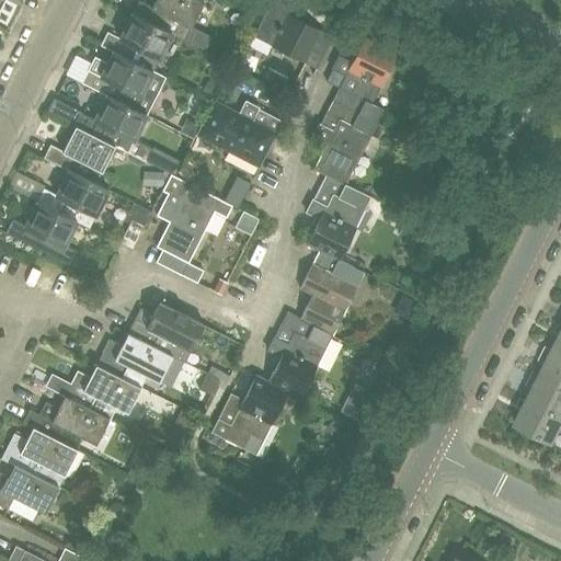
[(183,39),(203,1),(199,0),(152,0),(150,7),(137,0),(130,13),(171,33),(170,34),(183,39)]
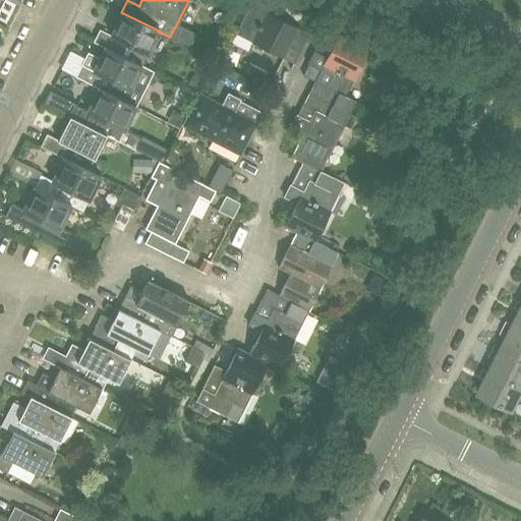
[(283,57),(294,62),(308,33),(274,15),(280,3),(273,0),(250,0),(234,33),(283,57)]
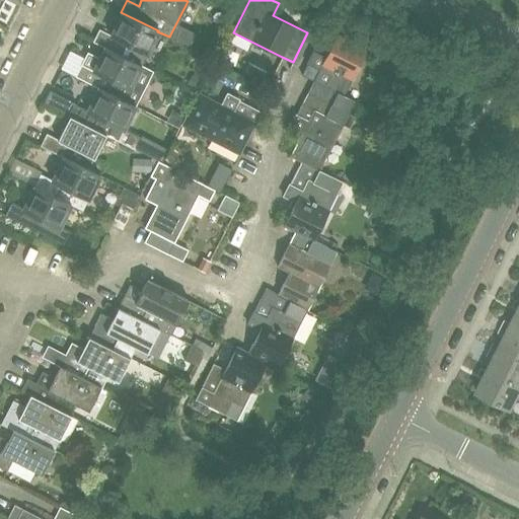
[(141,65),(157,31),(158,30),(121,12),(109,35),(97,29),(91,42),(103,48),(103,47),(122,56),(141,65)]
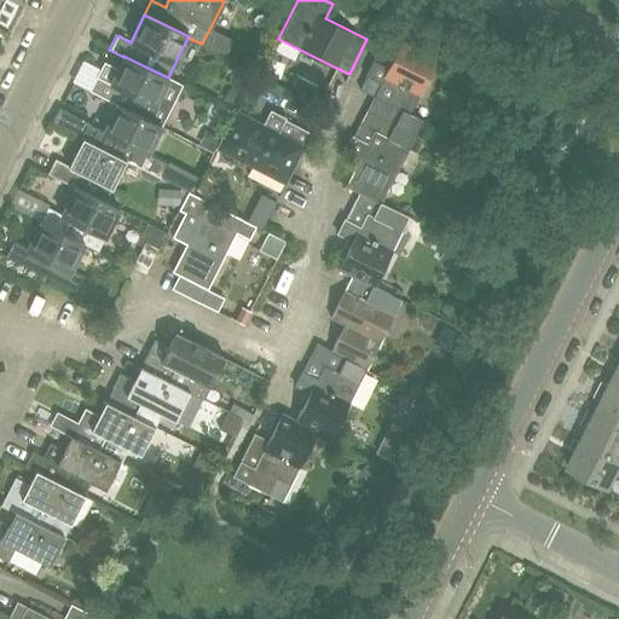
[(409,113),(438,57),(401,39),(388,67),(374,59),(359,88),(374,96),(366,109),(416,134),(423,120),(409,113)]
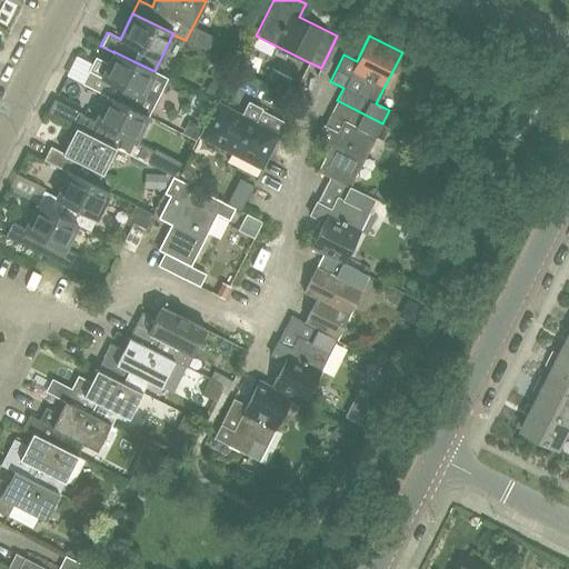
[(166,77),(155,71),(133,61),(113,51),(113,52),(107,63),(95,57),(80,83),(106,97),(106,96),(135,110),(135,109),(147,116),(166,77)]
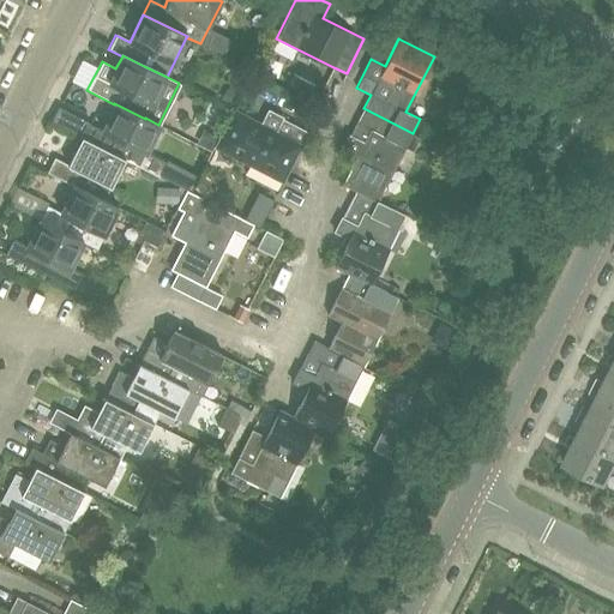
[(485,83),(483,79),(480,80),(468,84),(473,96),(487,91),(485,83)]
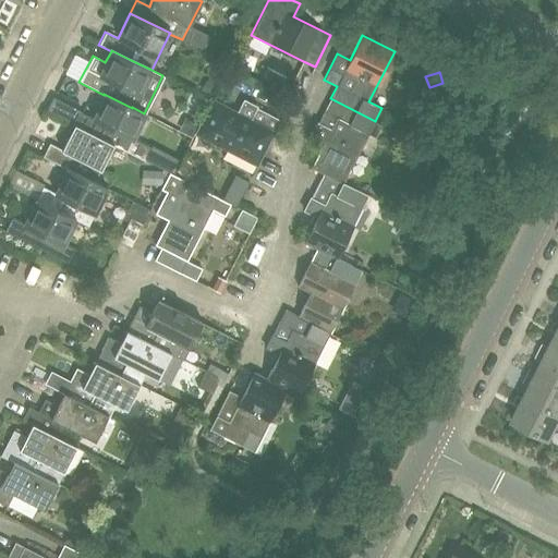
[(211,95),(217,86),(206,81),(202,89),(211,95)]
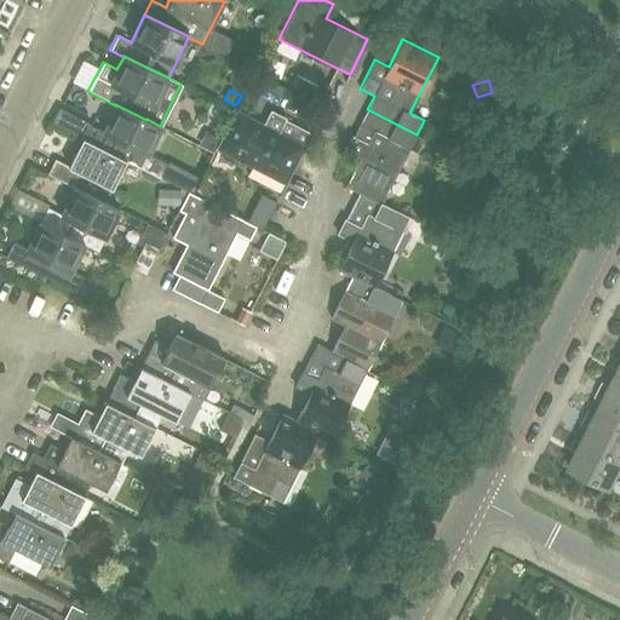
[(145,155),(160,126),(147,119),(147,120),(115,104),(115,105),(102,131),(89,124),(81,139),(116,158),(116,156),(125,160),(139,168),(145,155)]
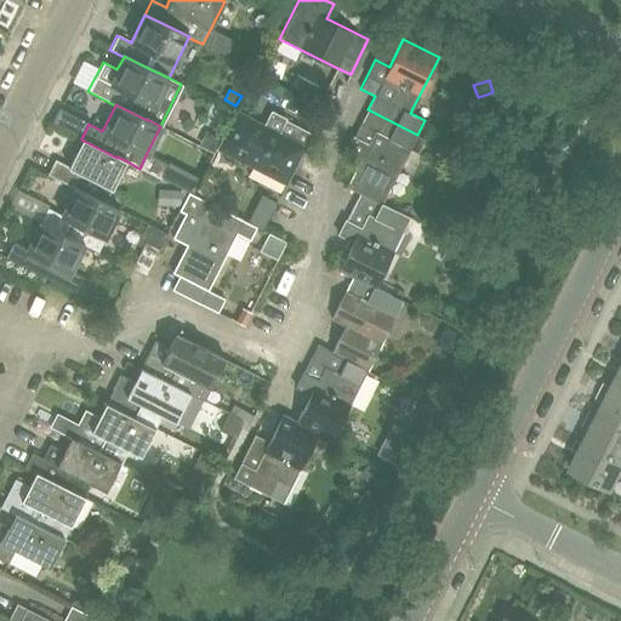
[(382,204),(382,203),(417,135),(368,109),(346,152),(360,158),(346,186),(360,193),(360,192),(382,204)]
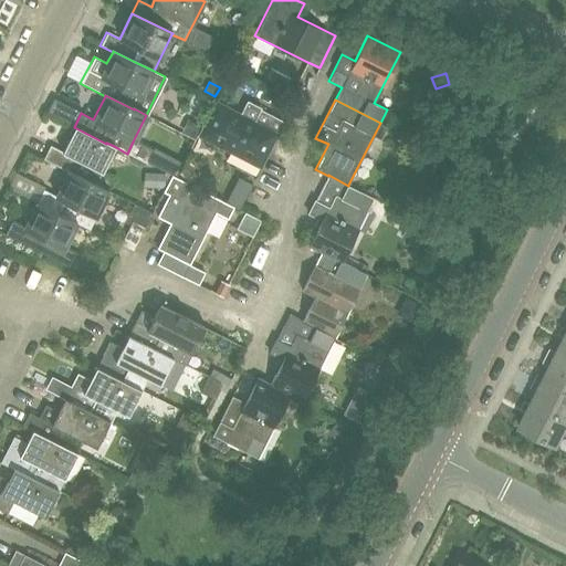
[(197,134),(262,167),(285,122),(279,118),(245,102),(240,114),(215,101),(197,134)]
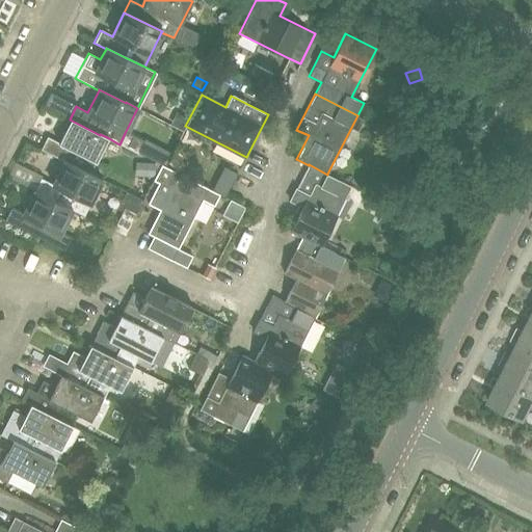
[(183,130),(189,117),(181,113),(175,126),(183,130)]
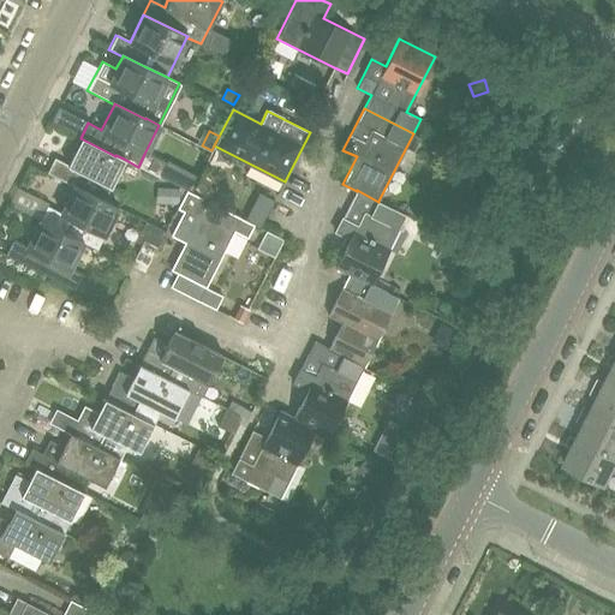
[(103,201),(103,199),(124,159),(115,155),(115,156),(81,138),(66,165),(54,157),(46,173),(73,187),(73,186),(103,201)]
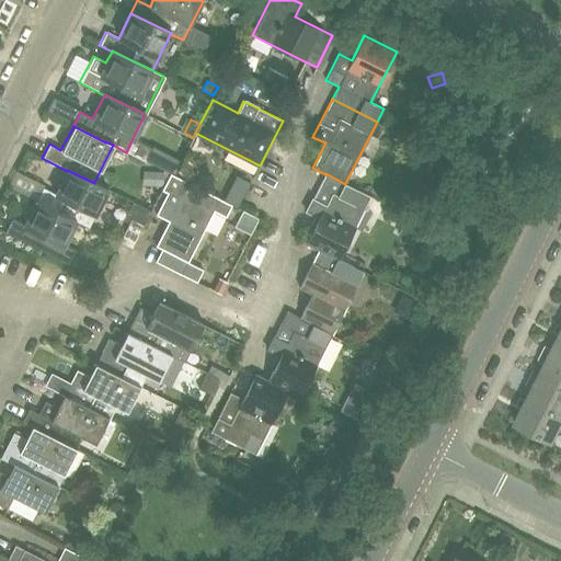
[(189,181),(201,169),(192,159),(179,171),(189,181)]
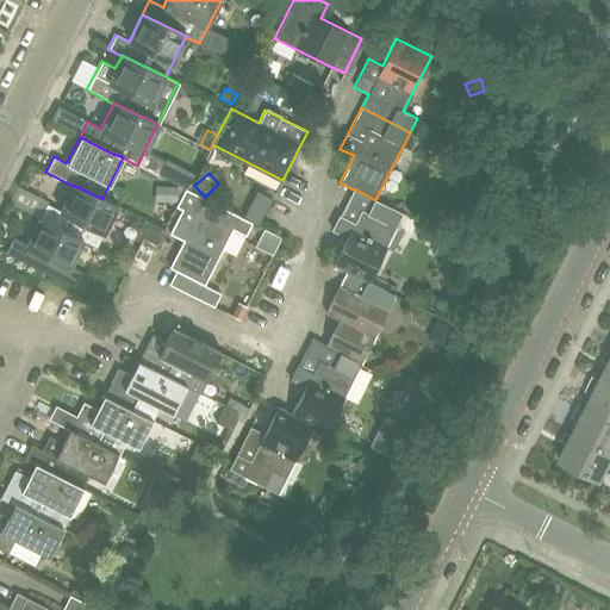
[(465,200),(473,184),(459,178),(452,193),(465,200)]
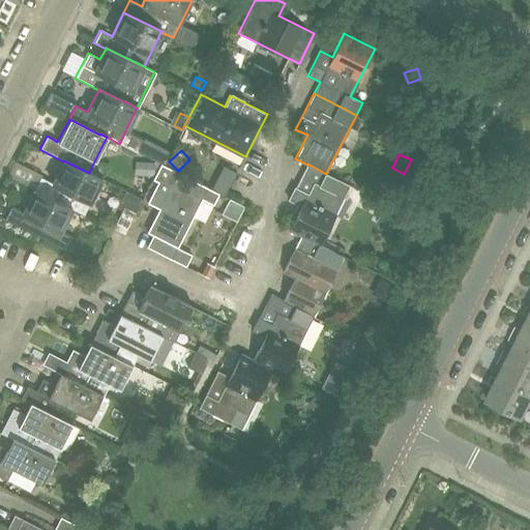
[(83,214),(101,178),(89,172),(89,173),(63,160),(63,162),(52,183),(40,177),(33,189),(70,209),(71,208),(83,214)]
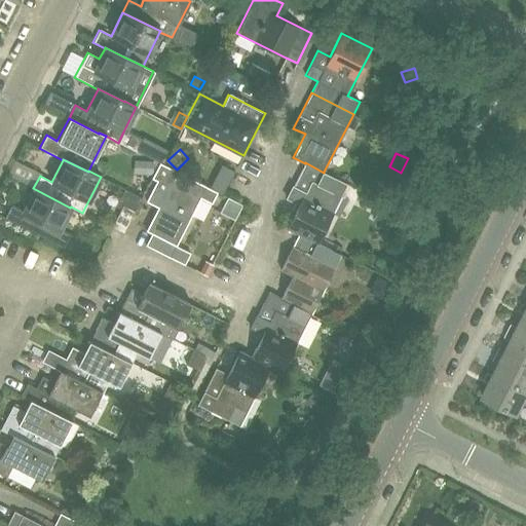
[(152,175),(153,162),(143,161),(142,175),(152,175)]
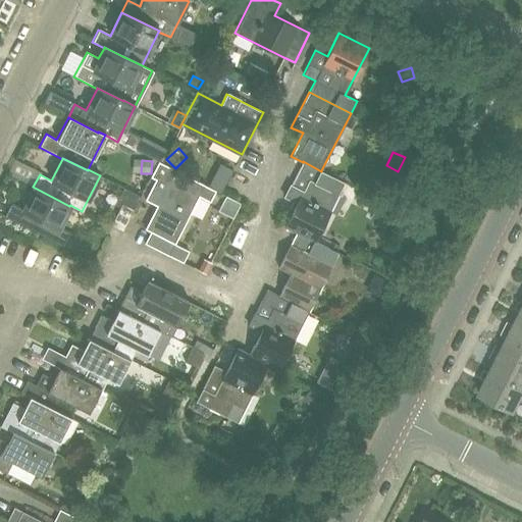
[(174,245),(199,196),(209,201),(214,190),(204,185),(157,161),(150,176),(155,179),(145,200),(156,206),(145,228),(150,231),(144,244),(181,262),(188,252),(174,245)]
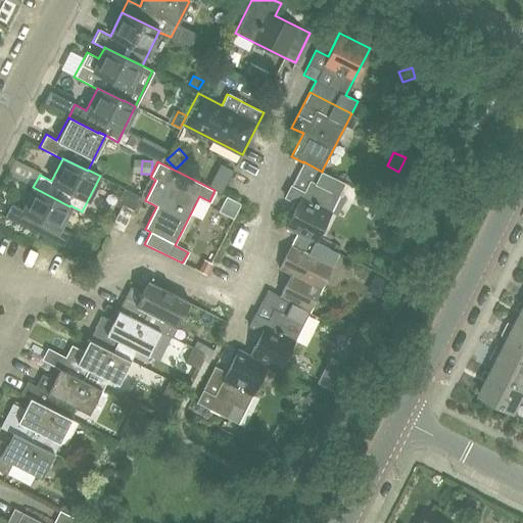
[(315,241),(344,182),(322,171),(322,172),(303,161),(303,162),(285,197),(297,203),(285,227),(296,233),(296,232),(315,241)]
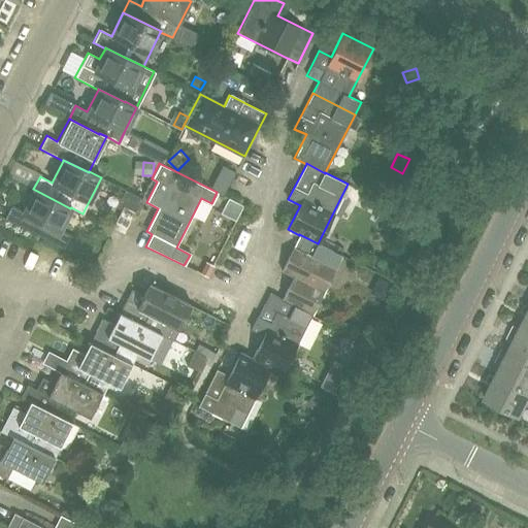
[(228,195),(238,174),(226,168),(216,189),(228,195)]
